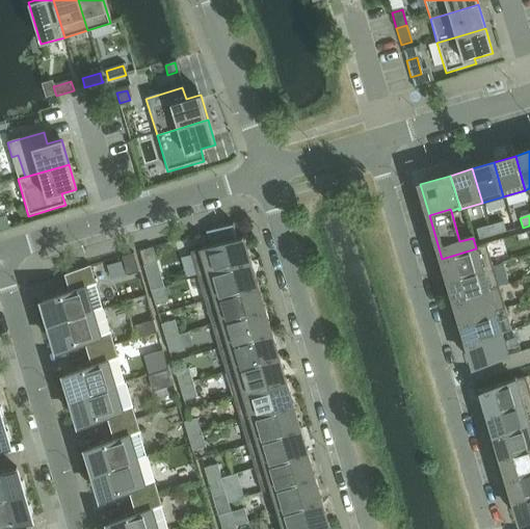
[(5,217),(0,218),(0,233),(9,231),(5,217)]
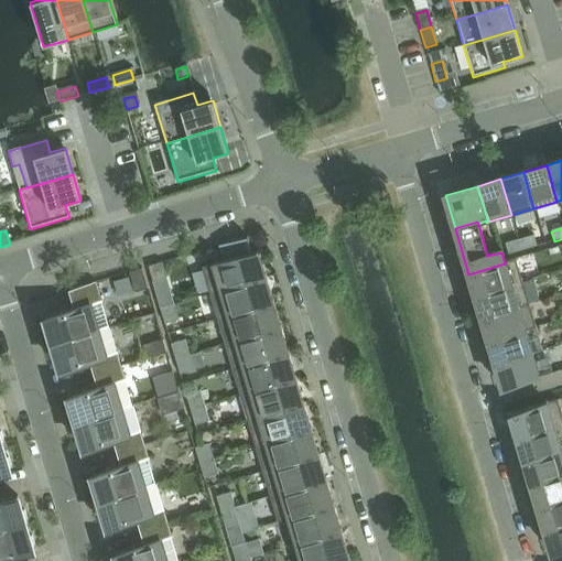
[(536,247),(533,237),(518,241),(521,251),(536,247)]
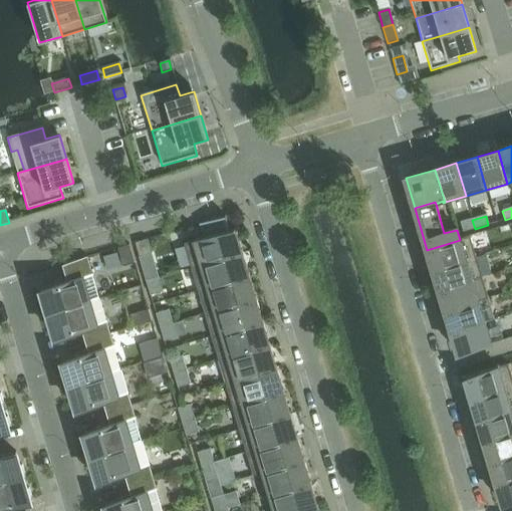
[(203,239),(184,245),(191,269),(242,254),(234,230),(229,232),(225,217),(199,225),(203,239)]
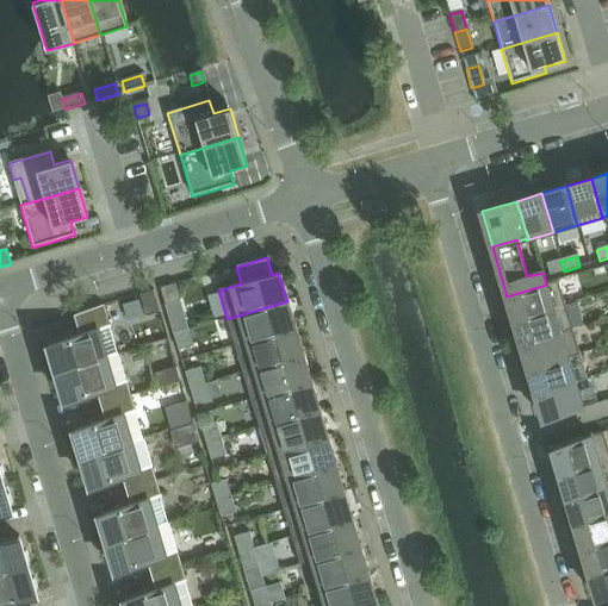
[(546,264),(550,276),(564,272),(560,261),(546,264)]
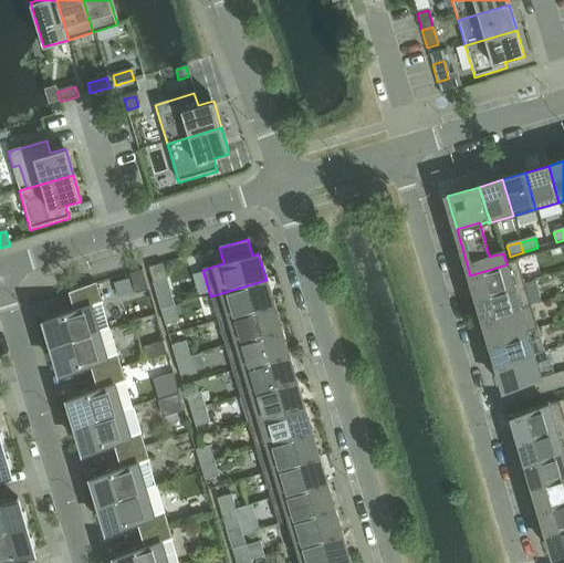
[(517,261),(507,264),(470,275),(477,298),(523,284),(517,261)]
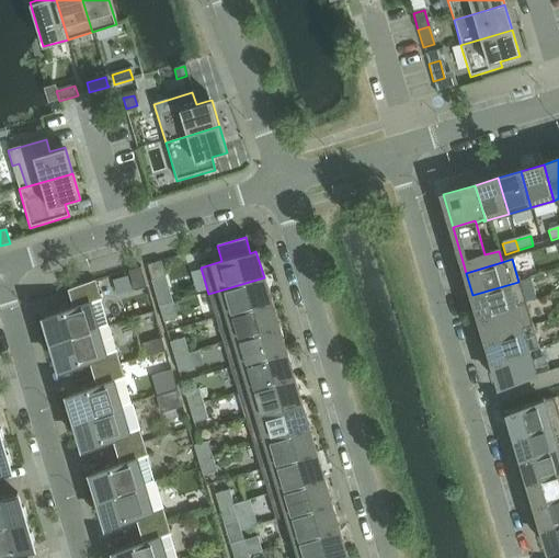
[(164,279),(160,262),(146,266),(151,283),(164,279)]
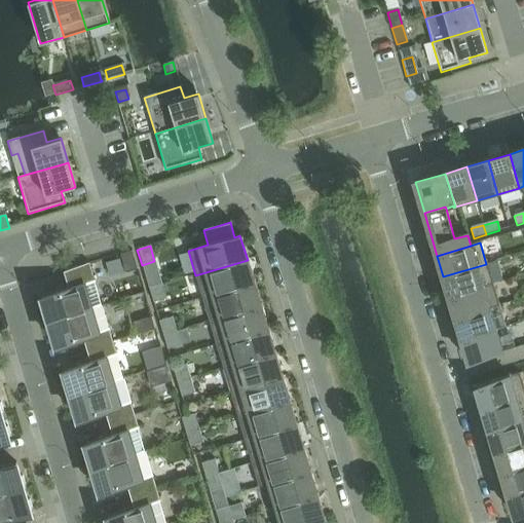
[(119,255),(125,274),(137,270),(132,252),(119,255)]
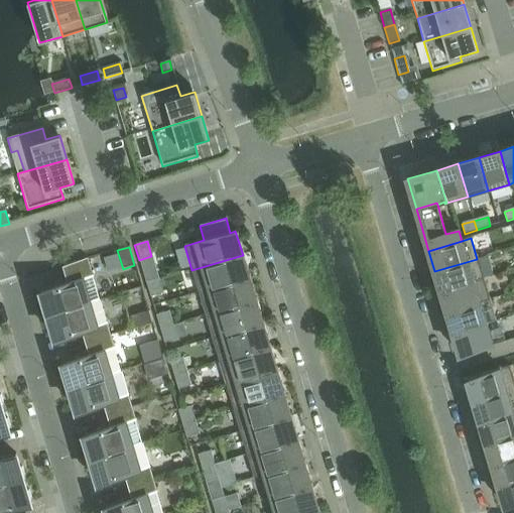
[(191,270),(199,293),(249,278),(243,255),(191,270)]
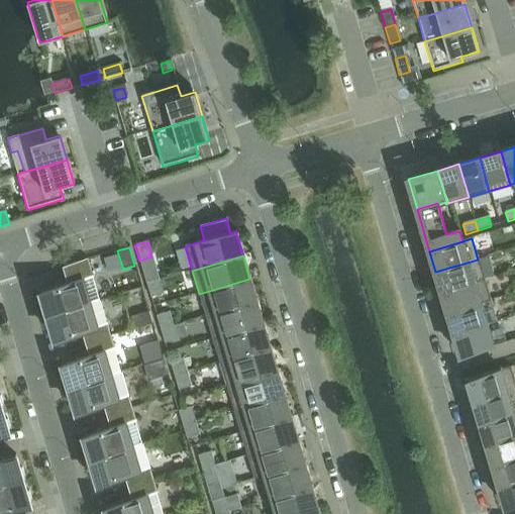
[(44,306),(47,316),(49,315),(49,316),(99,301),(87,260),(63,267),(68,284),(42,292),(46,306),(44,306)]
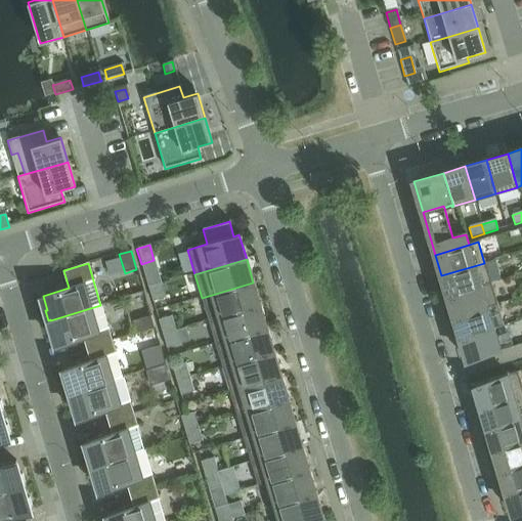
[(441,275),(447,297),(490,285),(484,263),(441,275)]
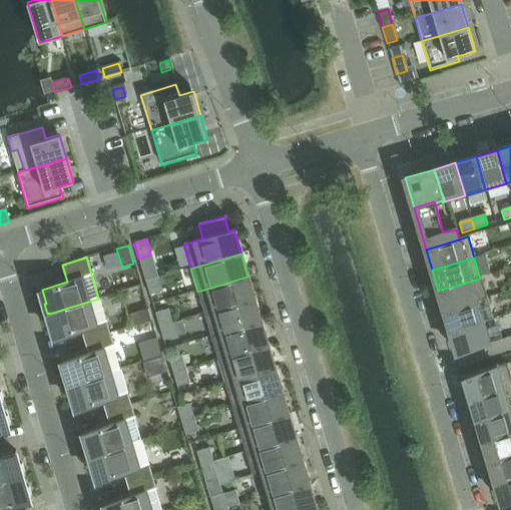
[(197,292),(203,315),(254,300),(247,277),(197,292)]
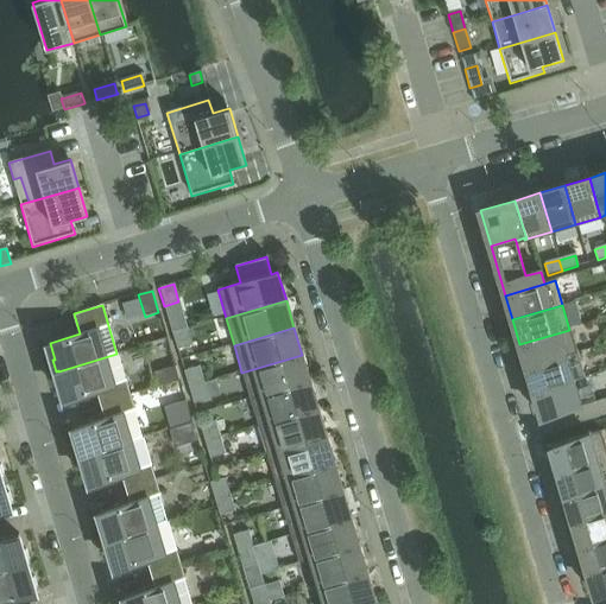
[(177,350),(193,347),(188,330),(172,334),(177,350)]
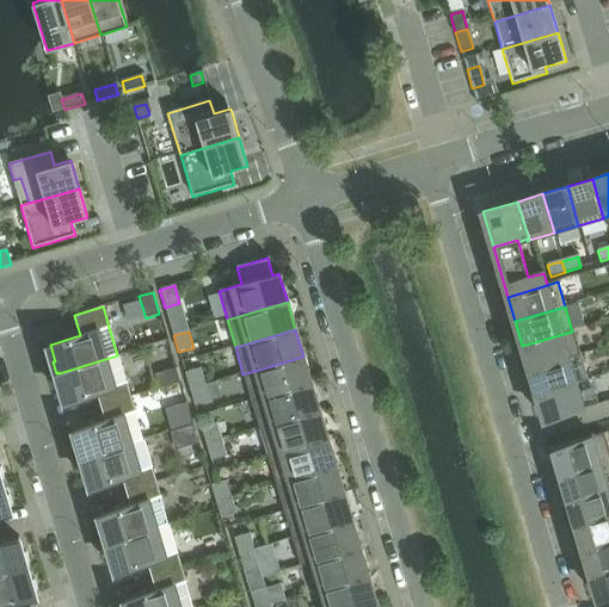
[(580,355),(572,332),(522,346),(530,371),(568,359),(580,355)]
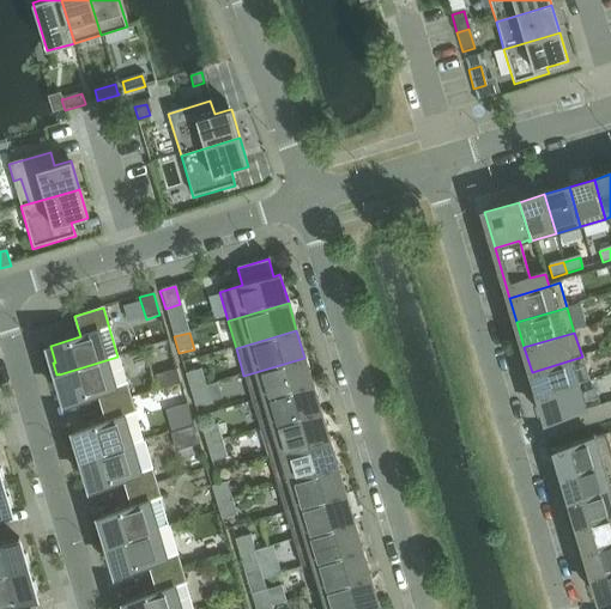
[(66,401),(67,403),(97,395),(102,408),(131,400),(118,357),(59,375),(62,390),(61,390),(64,402),(66,401)]
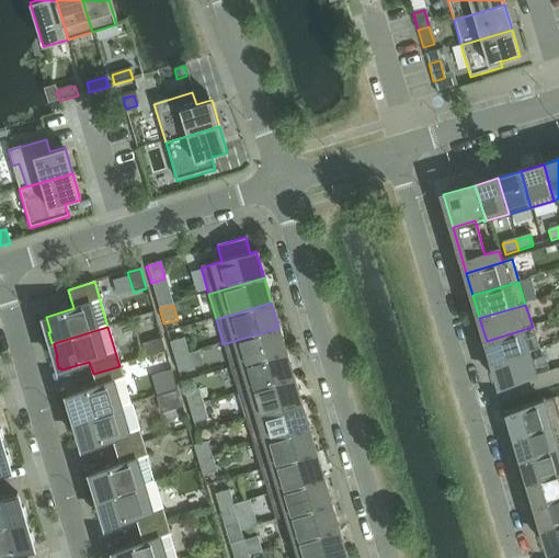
[(487,341),(493,363),(528,353),(539,350),(533,327),(522,330),(487,341)]
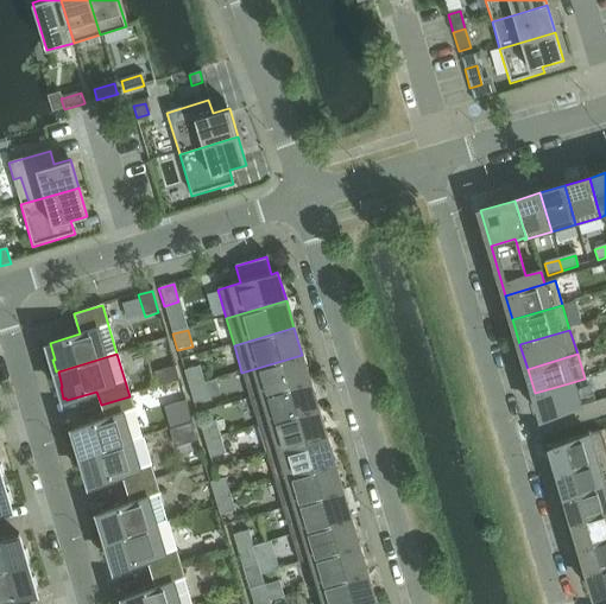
[(241,373),(250,400),(310,382),(302,355),(241,373)]
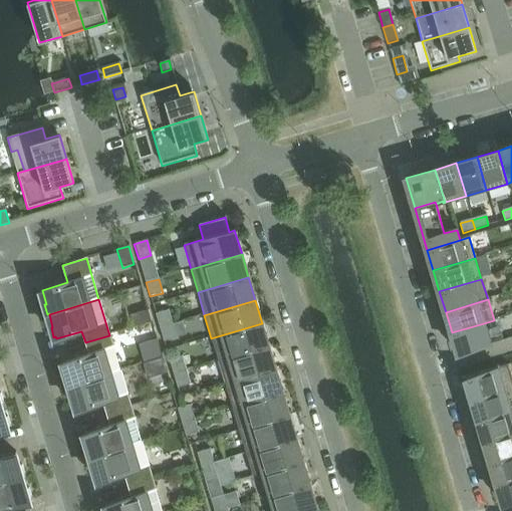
[(148,311),(131,316),(134,327),(152,322),(148,311)]
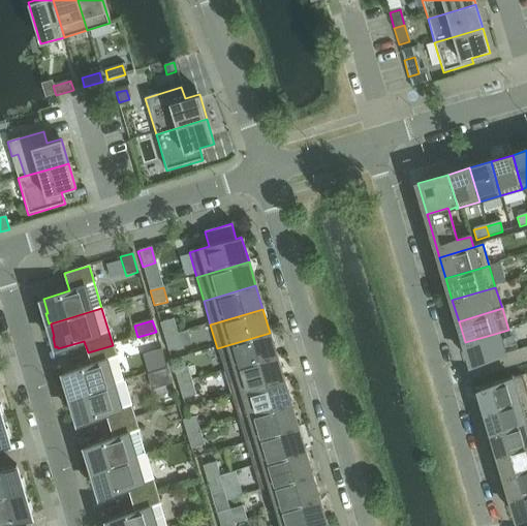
[(177,335),(173,320),(160,325),(164,338),(177,335)]
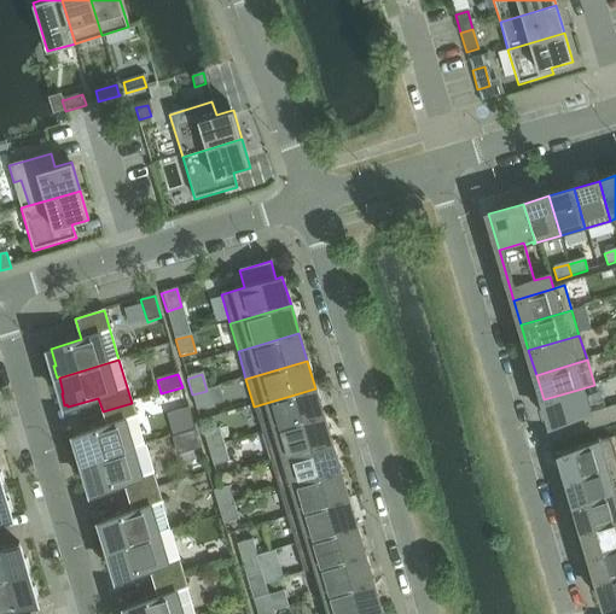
[(324,416),(315,389),(254,407),(262,434),(324,416)]
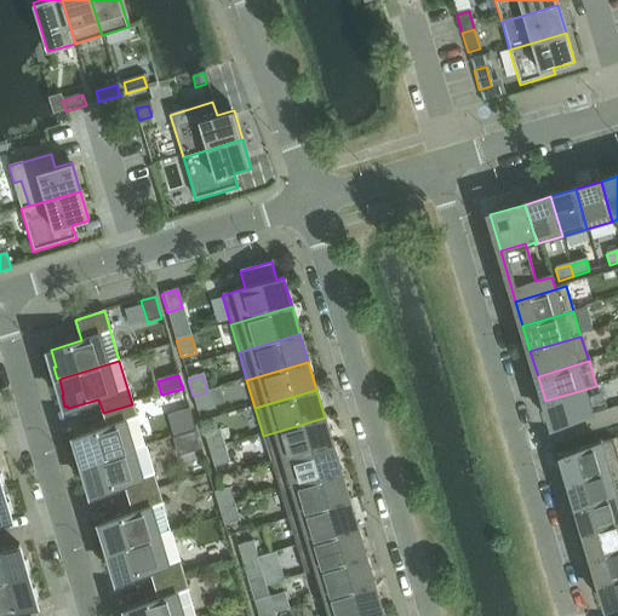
[(553,427),(593,416),(584,390),(545,401),(553,427)]
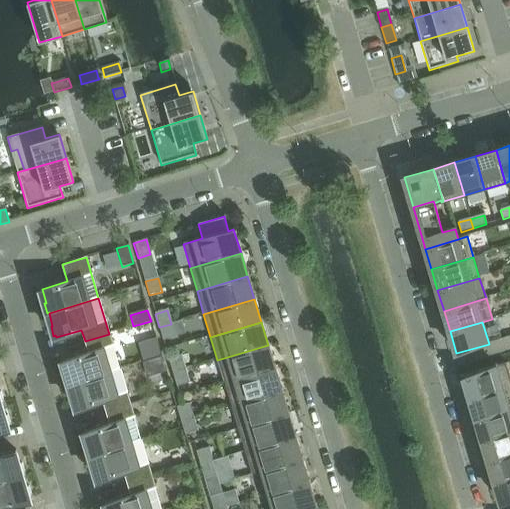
[(159,327),(163,341),(175,337),(171,324),(159,327)]
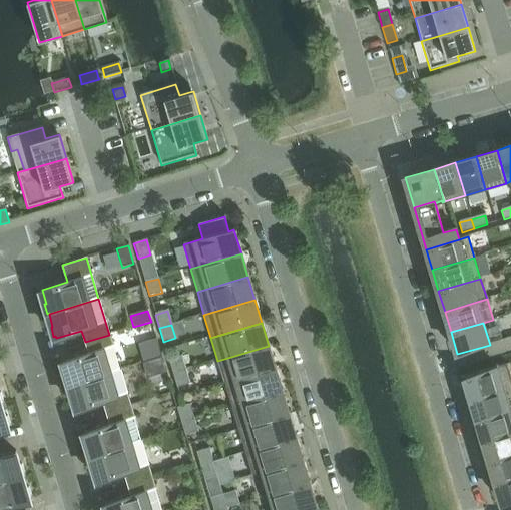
[(65,376),(68,385),(70,384),(70,386),(119,371),(109,335),(85,342),(88,354),(63,361),(67,375),(65,376)]
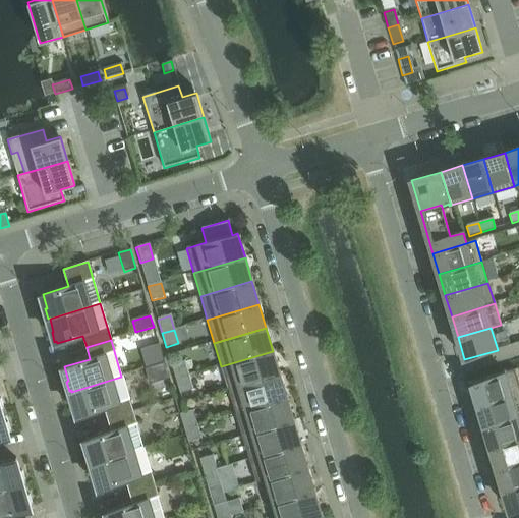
[(280,375),(273,351),(221,366),(228,390),(280,375)]
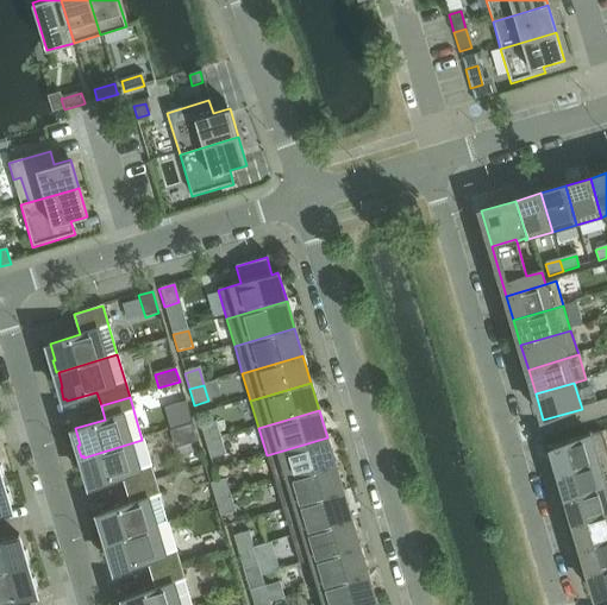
[(220,440),(216,423),(200,428),(205,443),(220,440)]
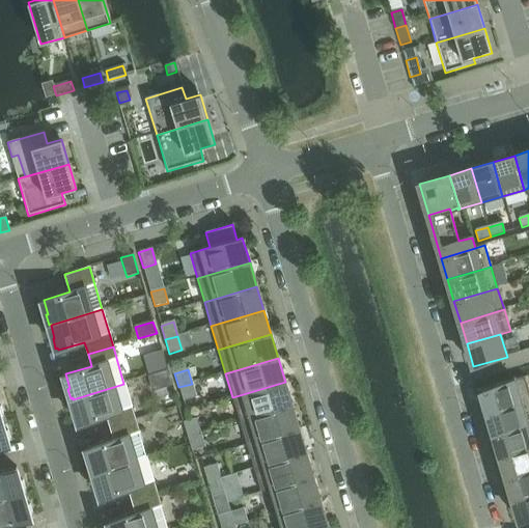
[(528,394),(524,378),(480,390),(488,413),(528,400),(528,394)]
